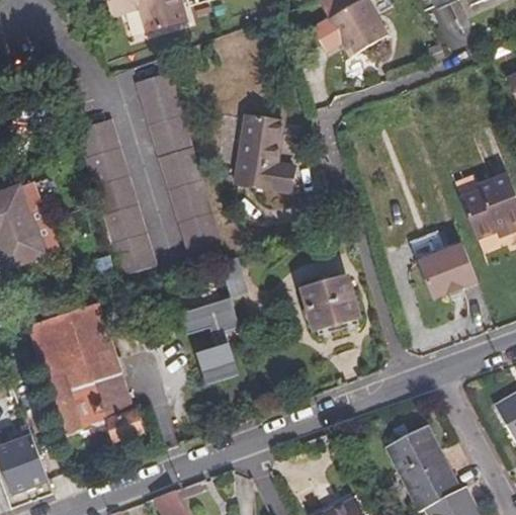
[(102,0),(106,14),(135,7),(142,32),(182,23),(175,0),(102,0)]
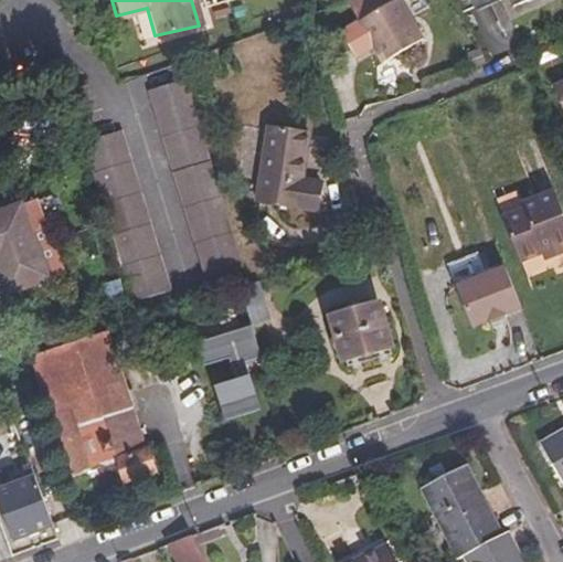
[(476,0),(479,10),(507,2),(510,12),(548,0),(476,0)]
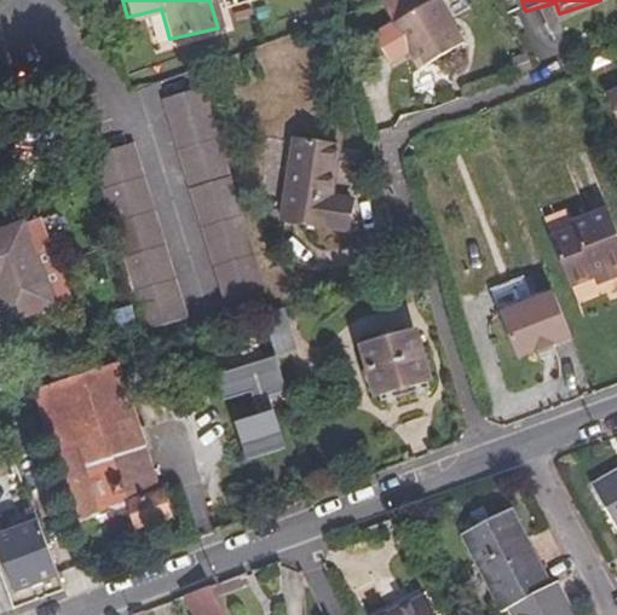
[(393,30),(421,70),(462,45),(434,3),(393,30)]
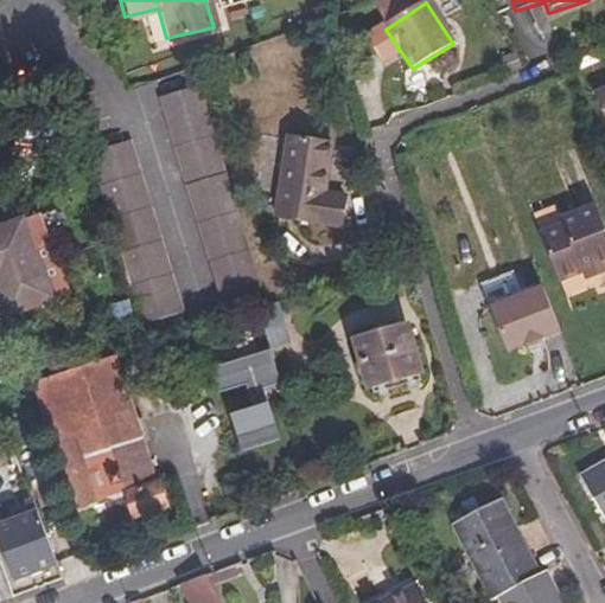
[(505,12),(524,63),(545,56),(526,5),(505,12)]
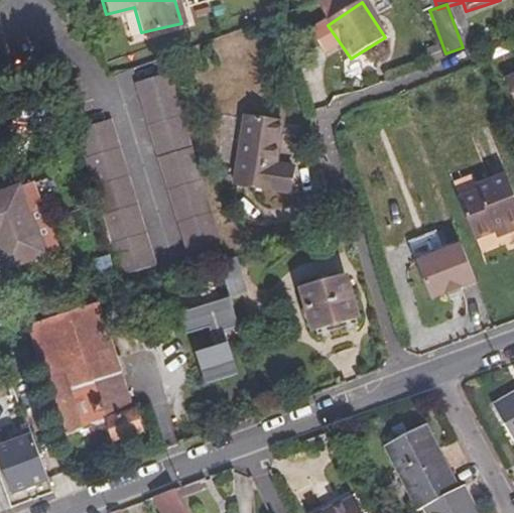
[(224,245),(169,73),(156,77),(207,251),(224,245)]
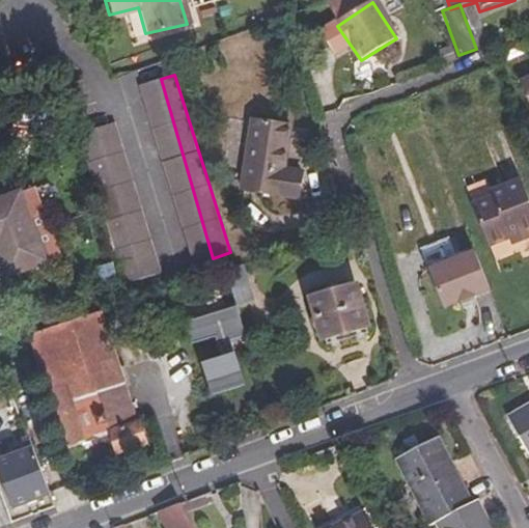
[(196,264),(213,258),(161,79),(141,86),(196,264)]
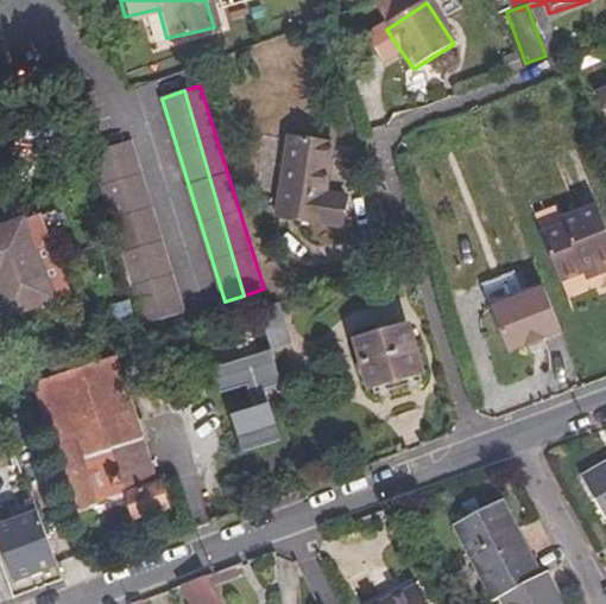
[(279,216),(343,226),(348,197),(329,194),(336,146),(291,139),(279,216)]
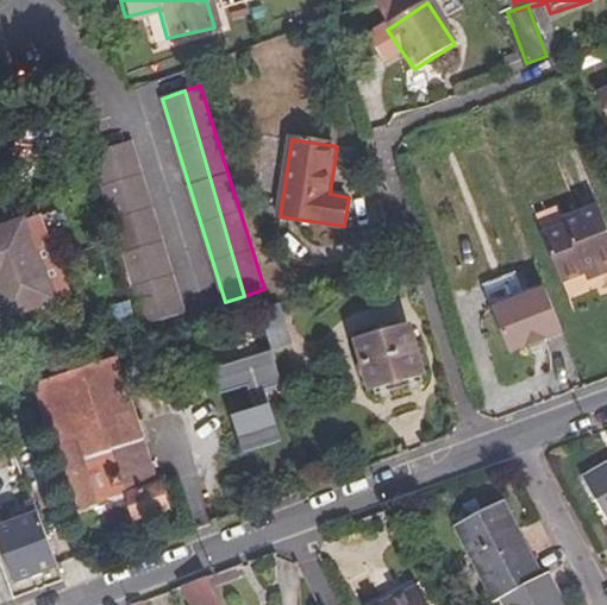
[(130,143),(92,155),(145,327),(185,315),(130,143)]
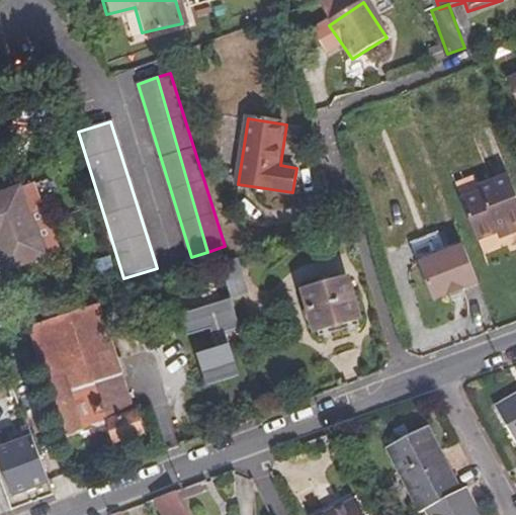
[(513,232),(515,236),(515,180),(486,193),(488,198),(467,206),(484,245),(503,236),(513,232)]
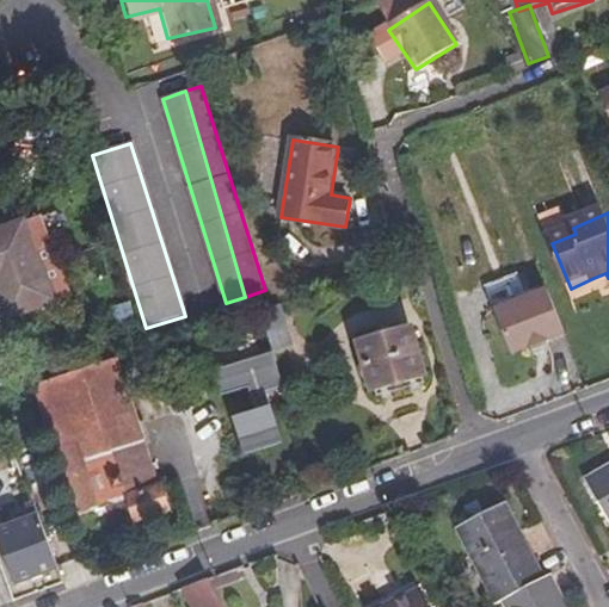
[(576,234),(573,228),(566,215),(543,225),(552,243),(576,234)]
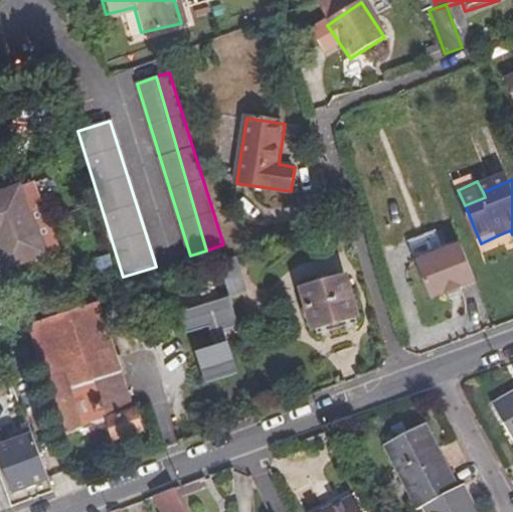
[(0,246),(8,267),(43,252),(15,182),(0,188),(0,246)]
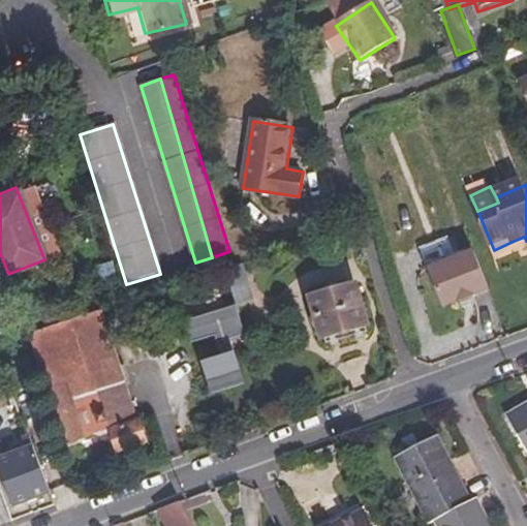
[(422,245),(430,267),(460,255),(453,234),(422,245)]
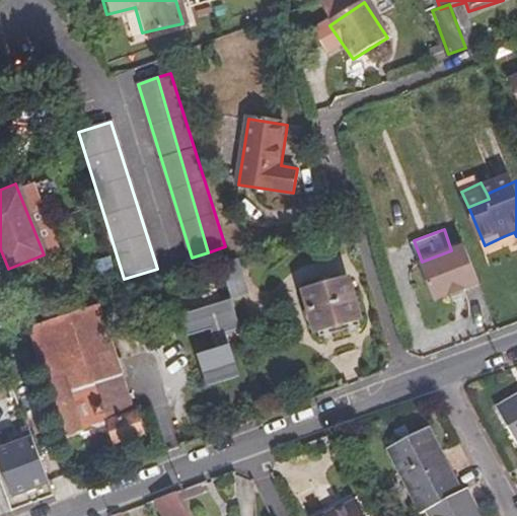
[(514,232),(504,236),(508,244),(516,241),(516,236),(514,232)]
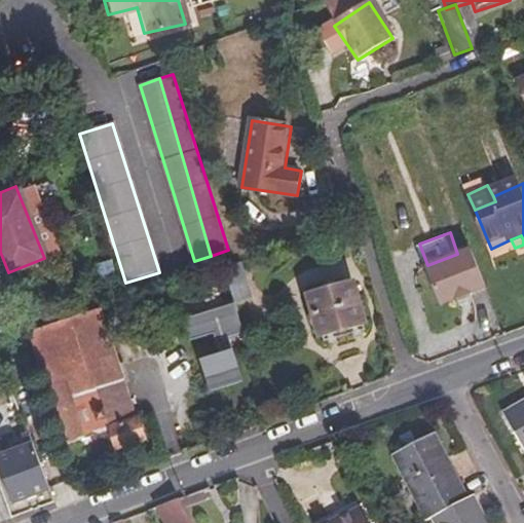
[(441,304),(488,287),(474,251),(427,269),(441,304)]
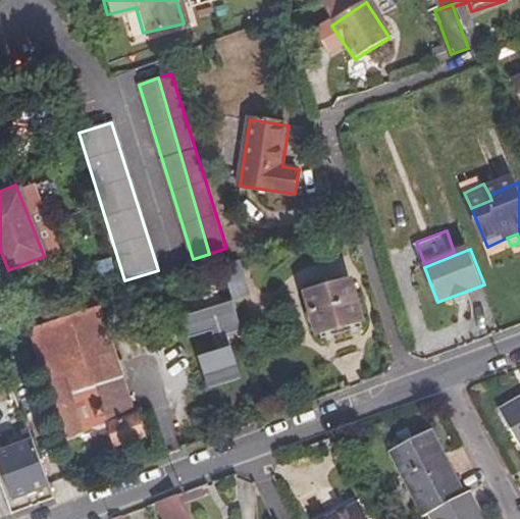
[(232,273),(240,298),(255,293),(249,268),(232,273)]
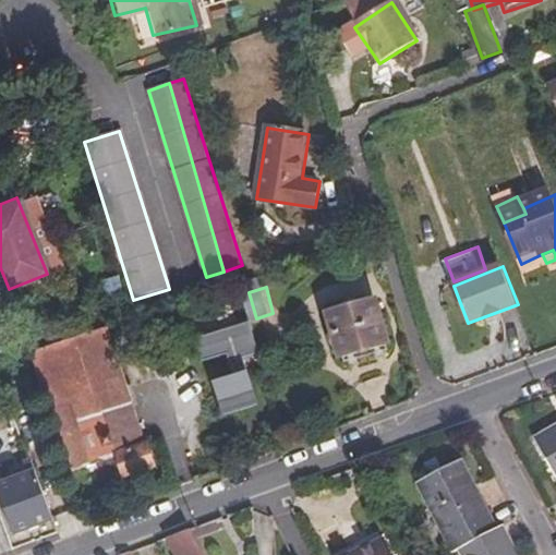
[(324,315),(336,357),(384,341),(370,300),(324,315)]
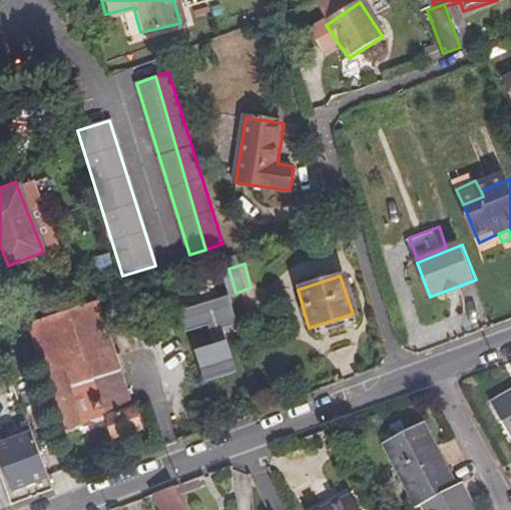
[(218,301),(217,296),(176,307),(183,329),(206,323),(212,345),(195,351),(203,378),(234,369),(222,326),(237,322),(226,294),(225,294),(227,299),(218,301)]
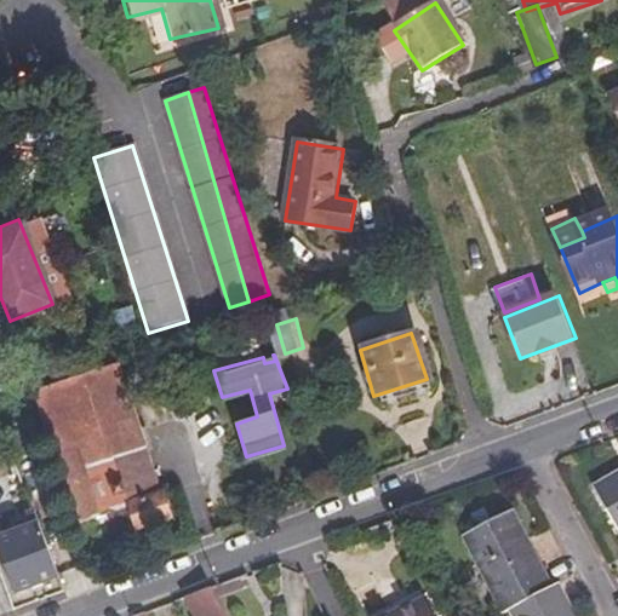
[(127,506),(135,528),(171,516),(161,490),(158,491),(114,361),(33,389),(78,522),(127,506)]
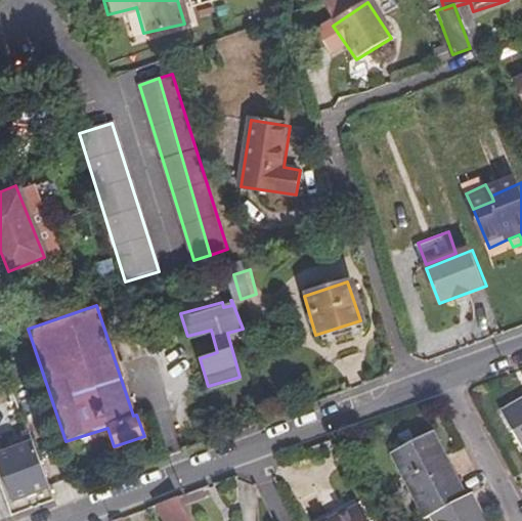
[(520,446),(521,445),(521,393),(499,405),(520,446)]
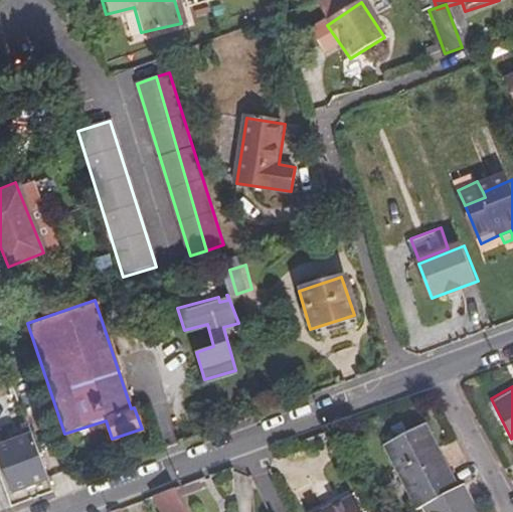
[(95,444),(112,439),(106,420),(88,427),(95,444)]
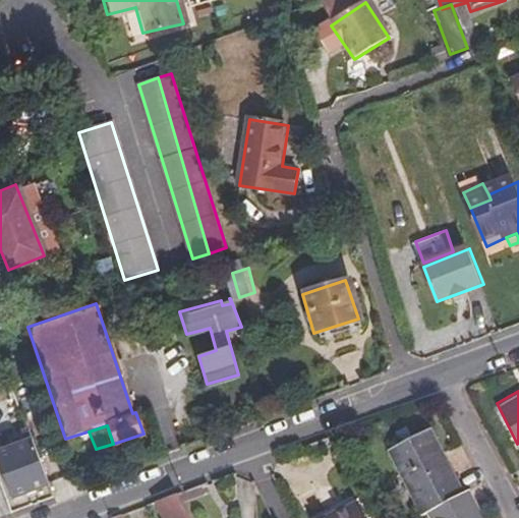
[(425,509),(458,494),(426,429),(388,450),(418,513),(425,509)]
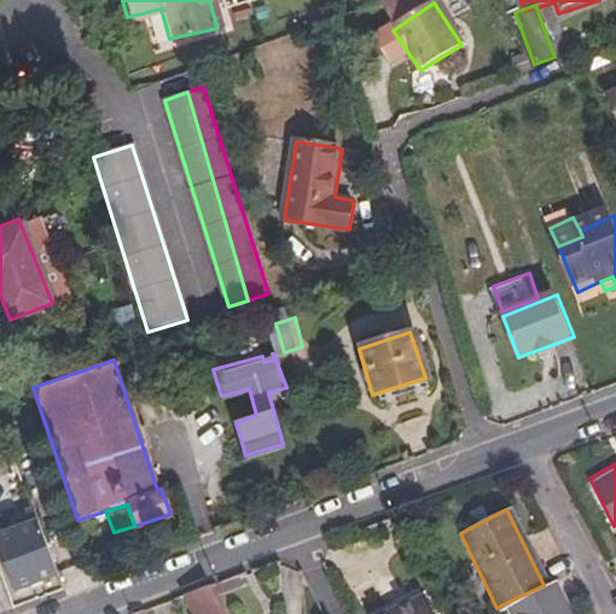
[(0,553),(13,589),(57,573),(42,536),(36,521),(0,534),(0,553)]
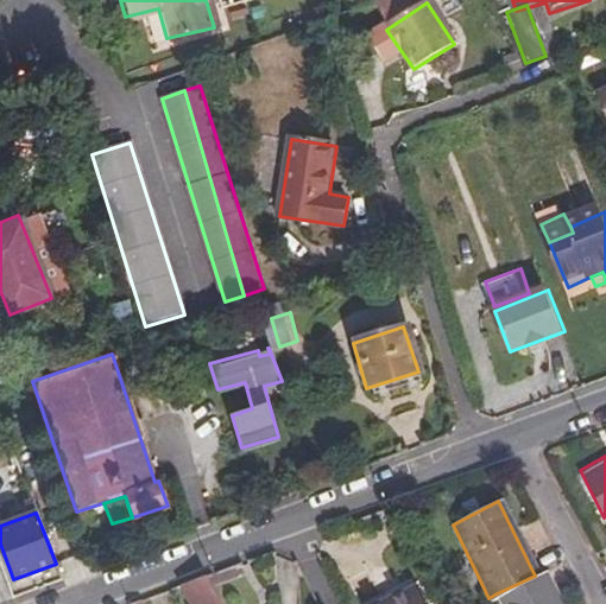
[(56,522),(42,527),(56,564),(70,559),(56,522)]
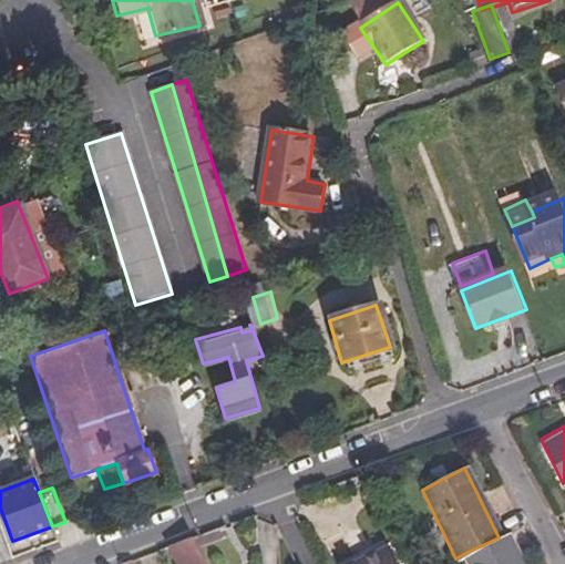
[(499,537),(463,554),(468,563),(525,563),(509,532),(499,537)]
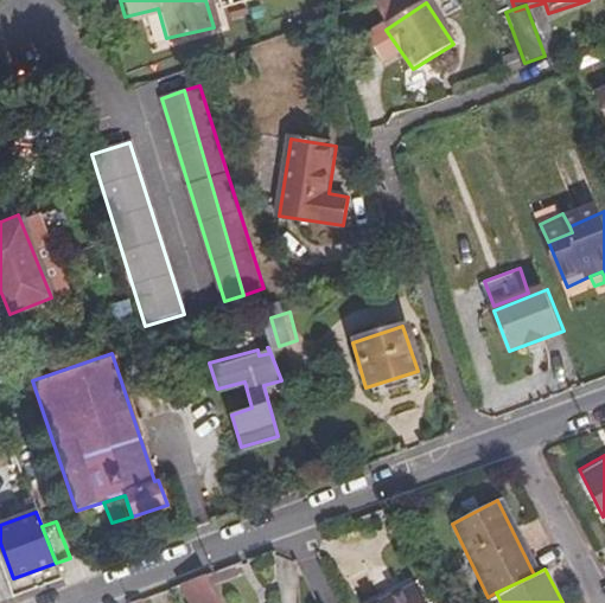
[(184,583),(182,583),(191,602),(218,602),(205,575),(184,583)]
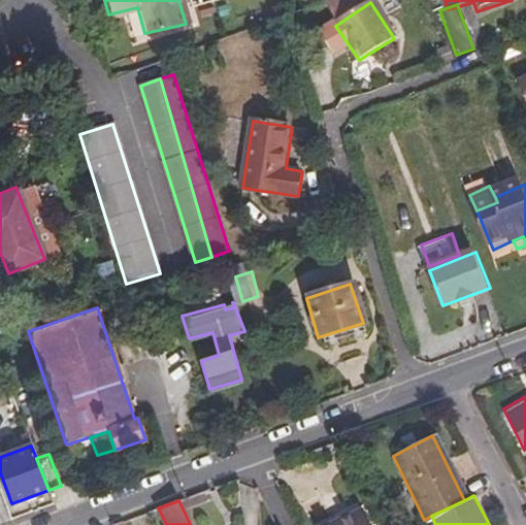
[(343,521),(342,518),(341,517),(323,524),(368,524),(361,510),(350,515),(351,518),(343,521)]
